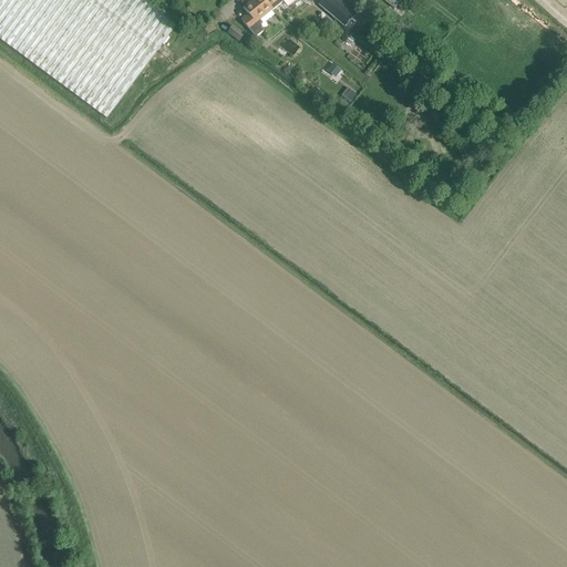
[(0,0),(0,40),(107,120),(176,27),(165,18),(167,14),(147,0),(0,0)]
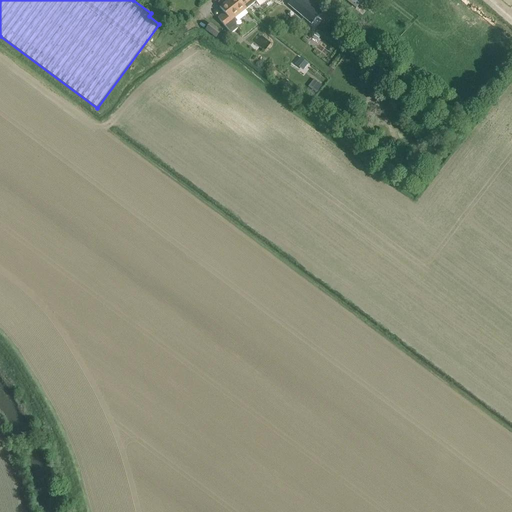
[(246,10),(238,0),(229,0),(220,7),(224,12),(218,18),(231,34),(238,29),(235,19),(246,10)]
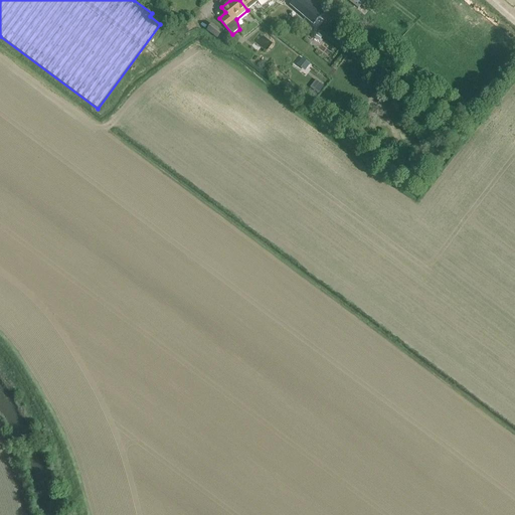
[(239,0),(247,10),(259,2),(262,6),(268,0),(239,0)]
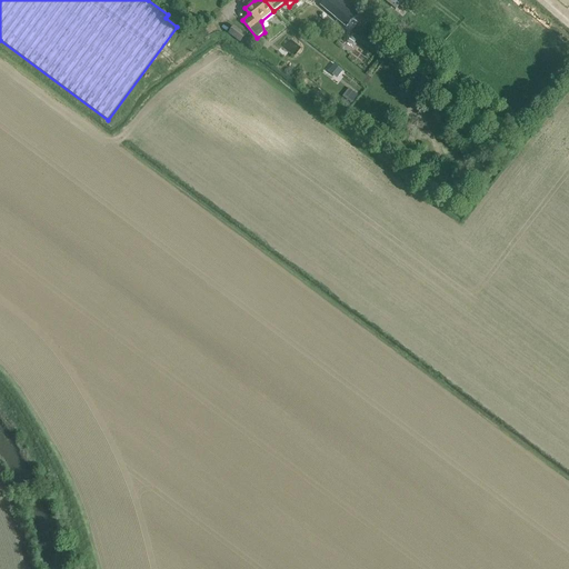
[(327,0),(322,6),(342,23),(350,30),(358,21),(355,18),(361,10),(349,0),(327,0)]
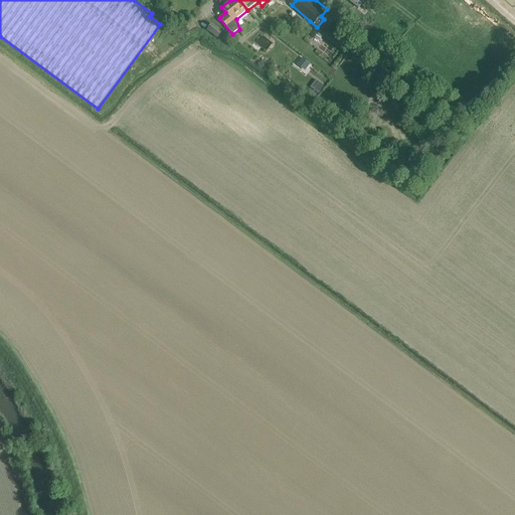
[(207,30),(217,38),(222,32),(211,24),(207,30)]
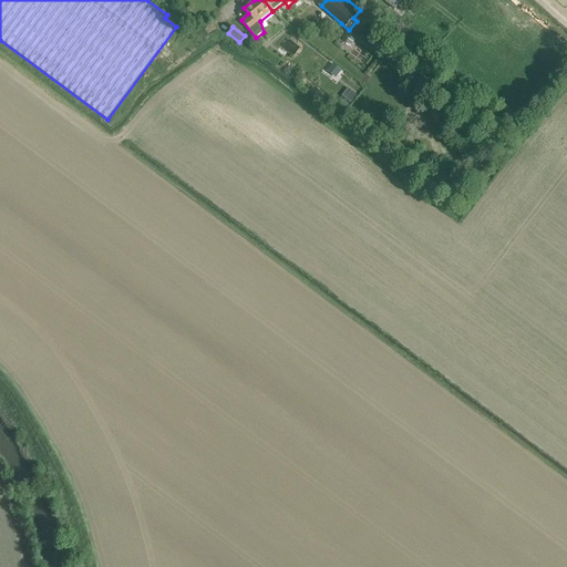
All buildings are outlined.
